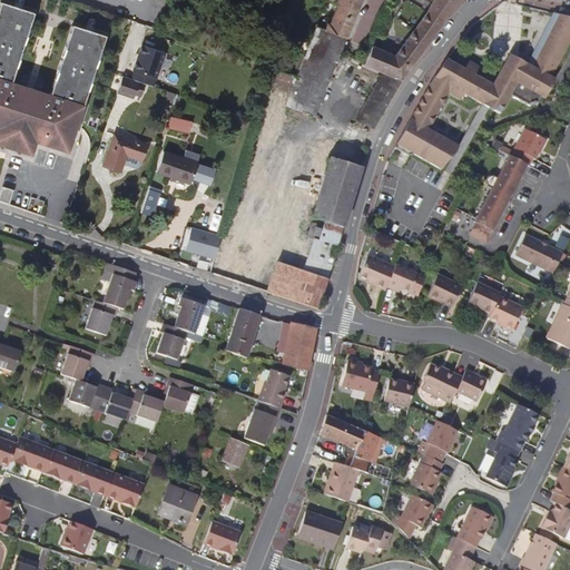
[(362,0),(336,0),(335,3),(337,6),(325,30),(316,27),(311,40),(341,51),(345,38),(346,39),(362,0)]
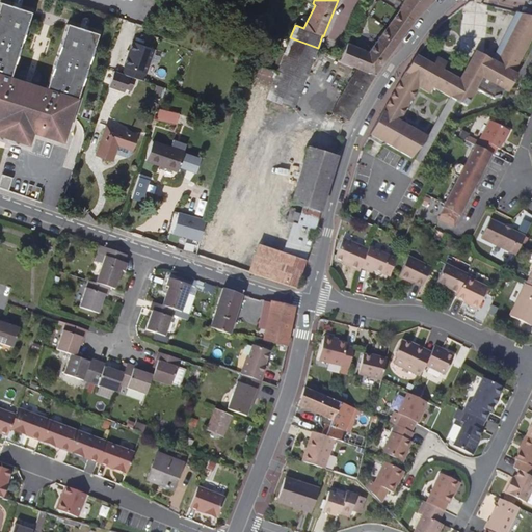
[(434,0),(403,0),(398,10),(369,51),(347,43),(340,60),(340,61),(356,69),(374,75),(386,60),(410,26),(414,21),(419,16),(434,0)]
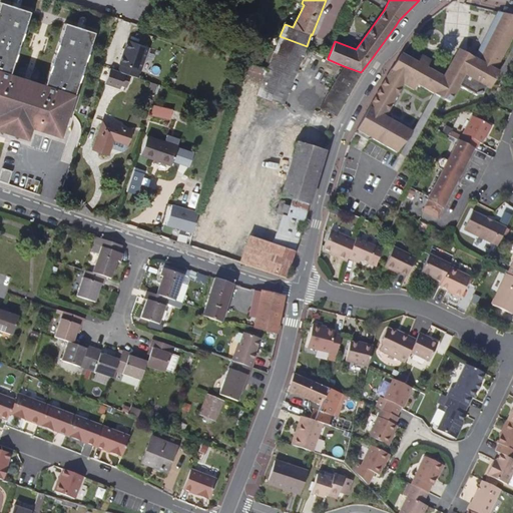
[(94,33),(82,29),(77,28),(65,24),(44,86),(10,75),(30,12),(19,9),(13,7),(0,2),(0,130),(27,140),(31,128),(60,137),(94,33)]
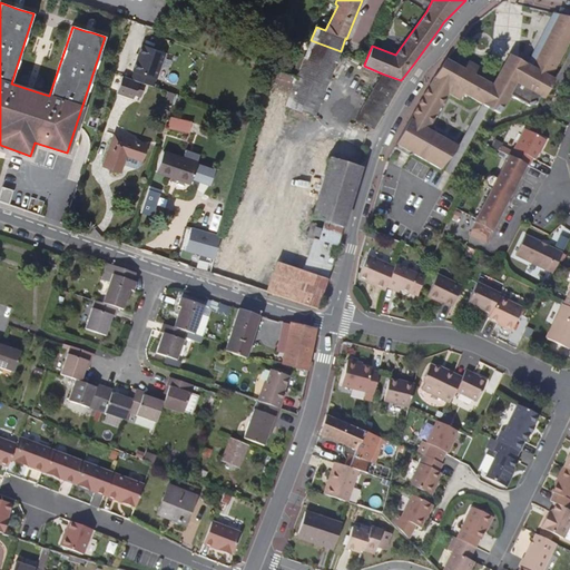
[(404,129),(394,147),(410,155),(415,154),(442,169),(444,166),(455,153),(459,146),(429,129),(449,92),(461,100),(465,94),(482,105),(489,108),(500,114),(510,95),(530,106),(536,105),(540,97),(544,99),(553,82),(554,80),(551,78),(553,72),(569,39),(569,17),(558,15),(553,13),(528,65),(522,61),(519,68),(507,61),(493,85),(475,75),(479,67),(470,61),(465,69),(448,59),(413,112),(410,119),(404,129)]
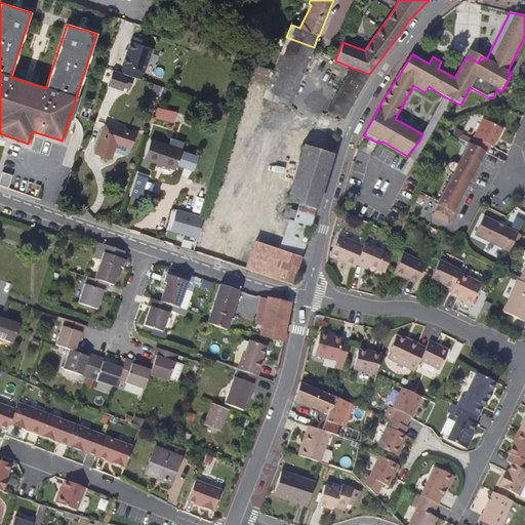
[(272,72),(245,62),(243,75),(268,84),(266,88),(257,86),(252,98),(260,102),(263,95),(290,106),(314,47),(286,37),(272,72)]
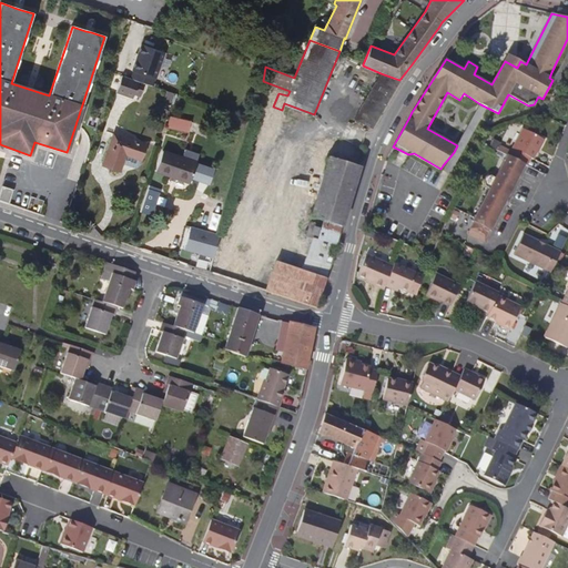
[(153,85),(162,59),(139,50),(135,60),(130,77),(153,85)]
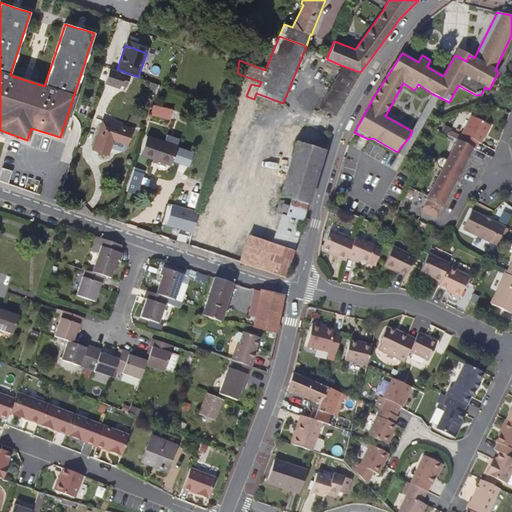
[(458,49),(455,55),(466,61),(469,55),(458,49)]
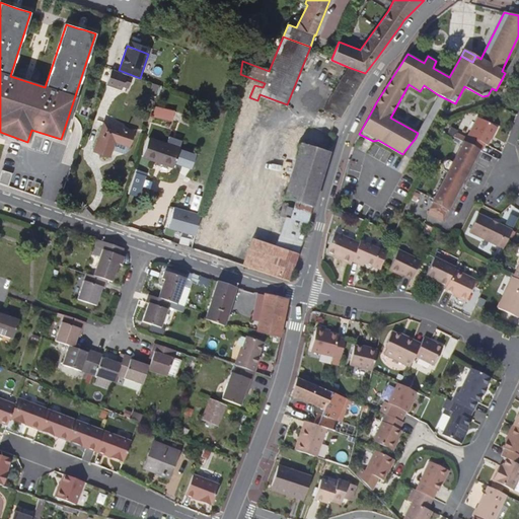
[(340,118),(365,73),(348,67),(322,109),(340,118)]
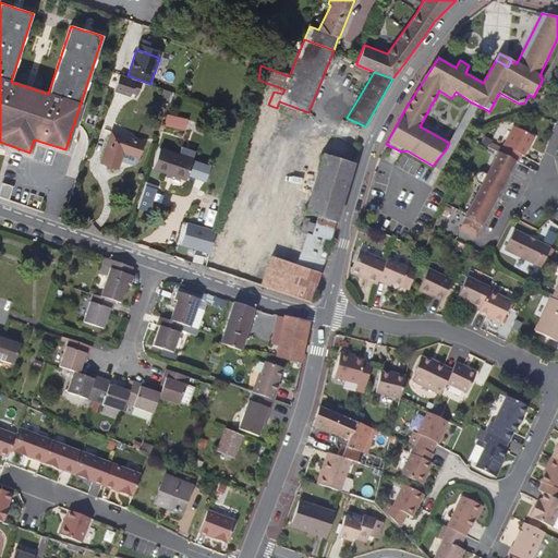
[(118,81),(113,95),(135,101),(136,100),(140,88),(118,81)]
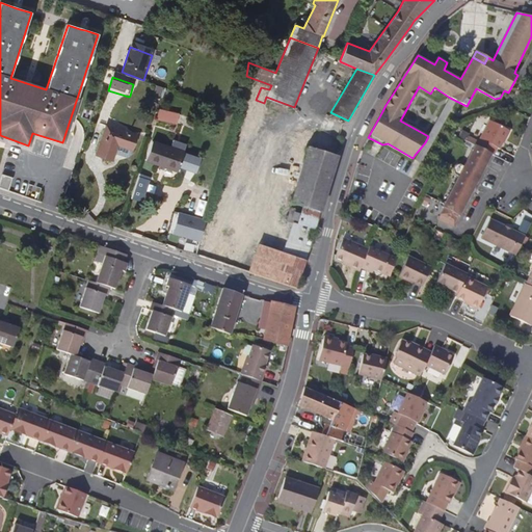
[(138,86),(133,84),(130,96),(134,98),(138,86)]
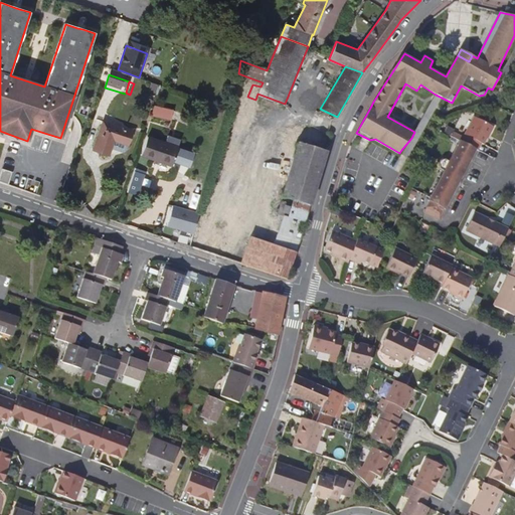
[(125,94),(105,88),(103,95),(122,102),(125,94)]
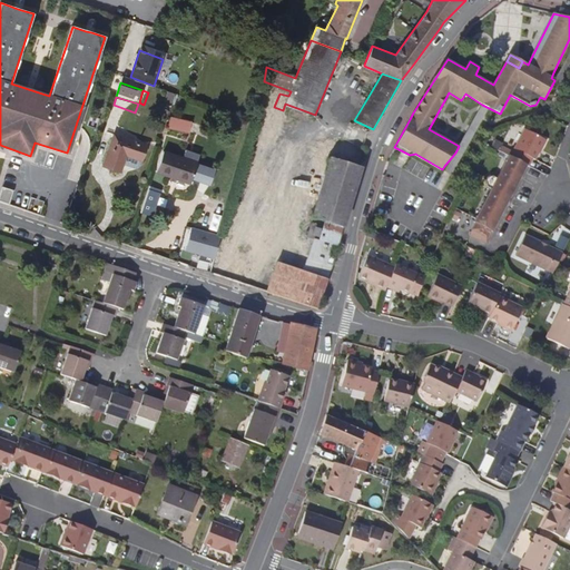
[(489,108),(482,105),(459,146),(455,153),(445,170),(452,174),(483,119),(484,115),(489,108)]
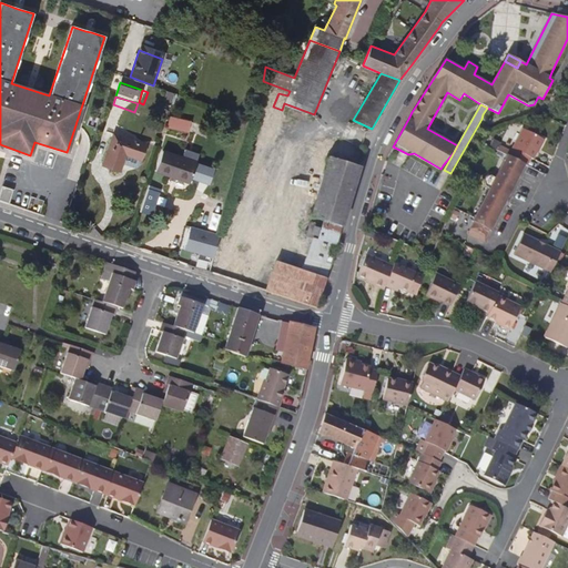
[(186,137),(191,125),(171,119),(168,131),(186,137)]
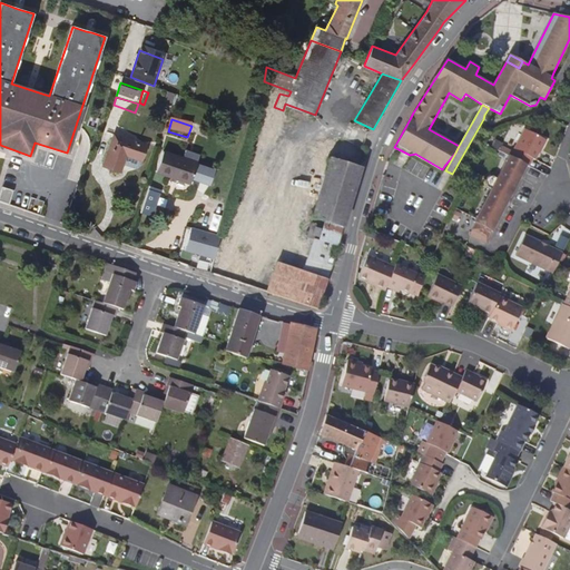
[(534,160),(543,141),(524,130),(512,153),(510,157),(527,166),(528,166),(531,159),(534,160)]
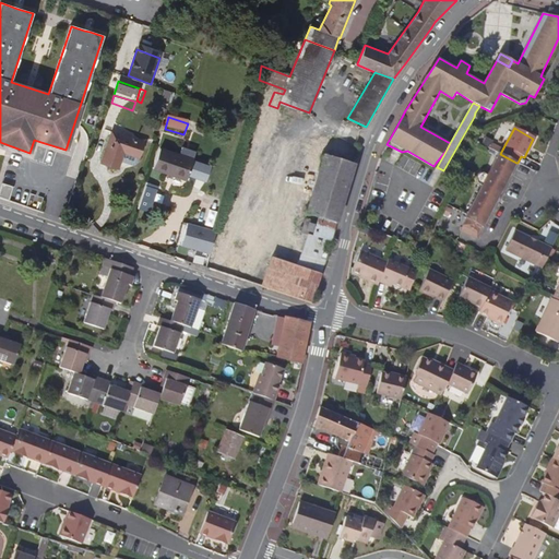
[(139,158),(144,143),(111,131),(100,162),(118,168),(123,153),(139,158)]
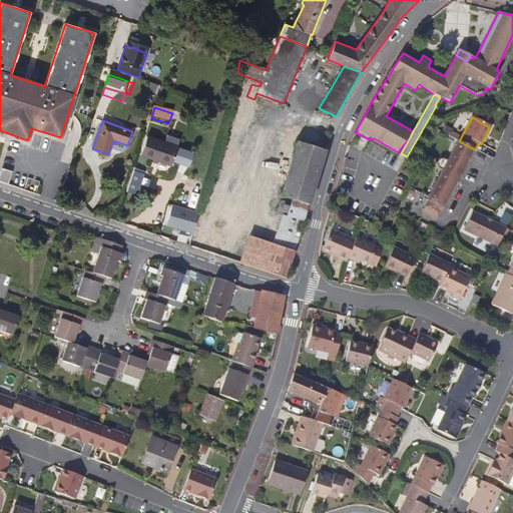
[(451,132),(449,136),(457,140),(459,141),(461,137),(451,132)]
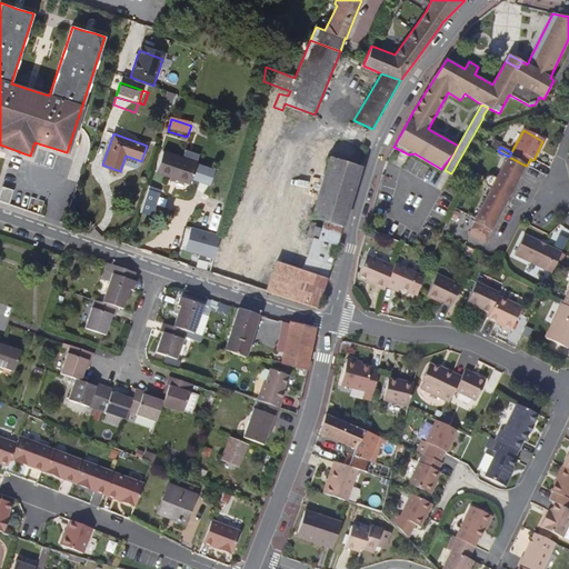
[(188,182),(199,155),(185,150),(182,157),(163,150),(157,171),(188,182)]
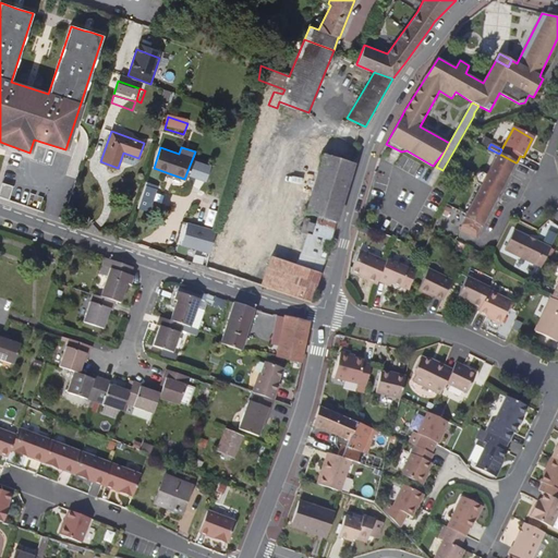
[(516,162),(497,153),(485,174),(480,172),(475,173),(473,179),(474,184),(472,189),(476,191),(463,217),(463,218),(458,230),(476,239),(516,162)]
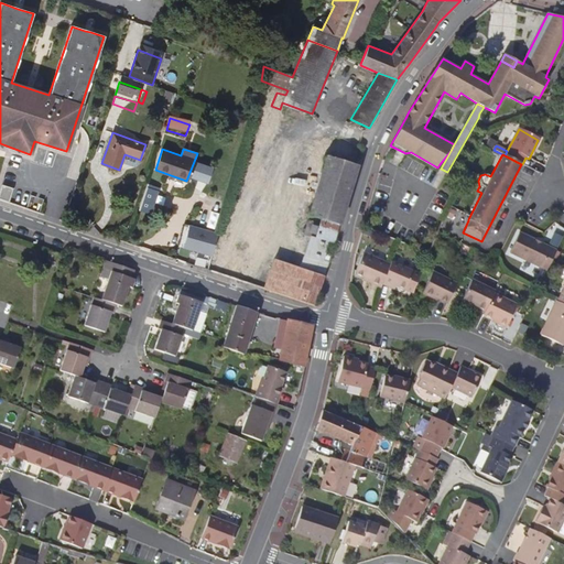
[(339,223),(357,167),(354,167),(327,159),(325,159),(308,214),(321,217),(318,227),(311,226),(308,234),(315,236),(314,238),(311,237),(299,268),(220,241),(210,271),(314,306),(328,262),(334,243),(339,223)]
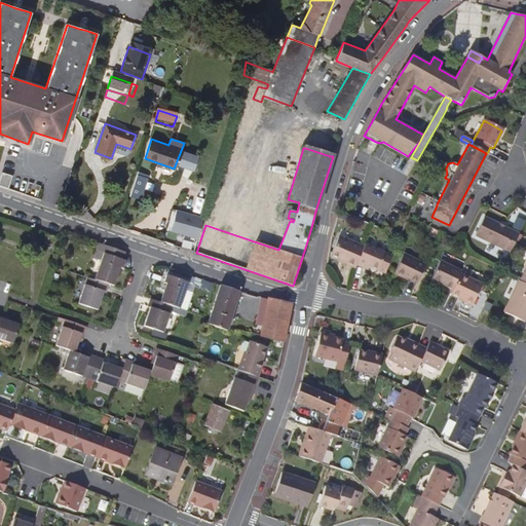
[(193,166),(197,154),(182,150),(179,162),(193,166)]
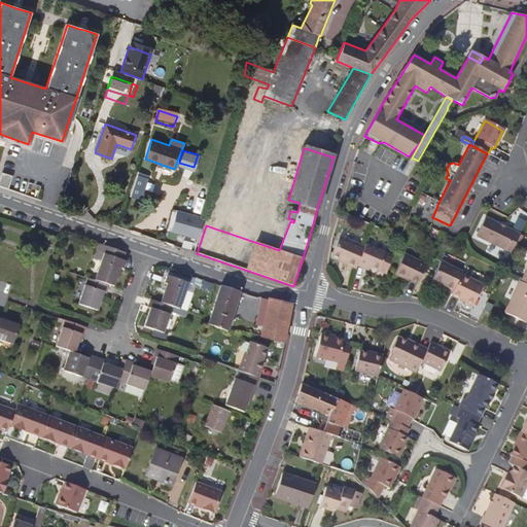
[(132,196),(142,199),(149,174),(138,171),(132,196)]
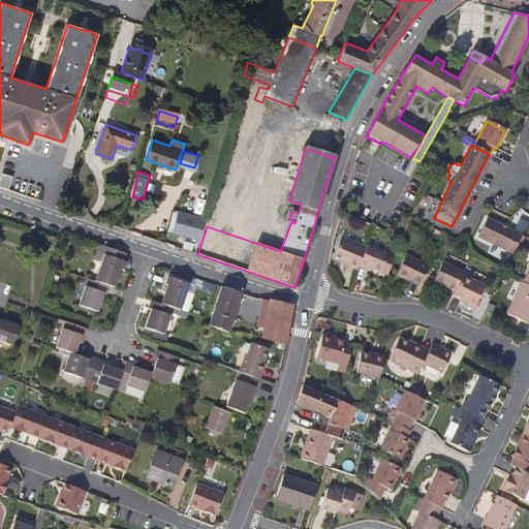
[(0,180),(0,188),(7,191),(9,186),(2,184),(3,180),(10,182),(12,178),(2,175),(0,180)]
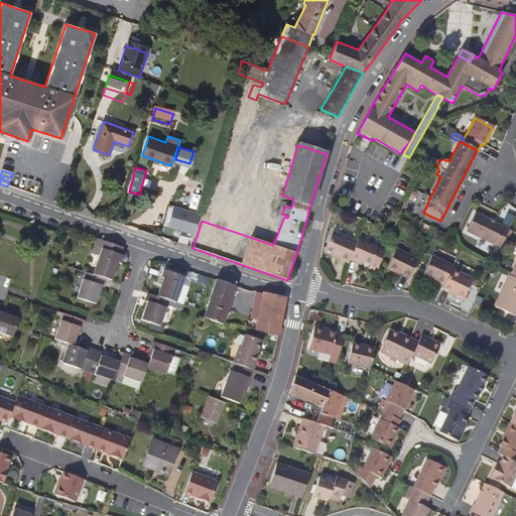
[(190,245),(199,218),(172,211),(164,237),(190,245)]
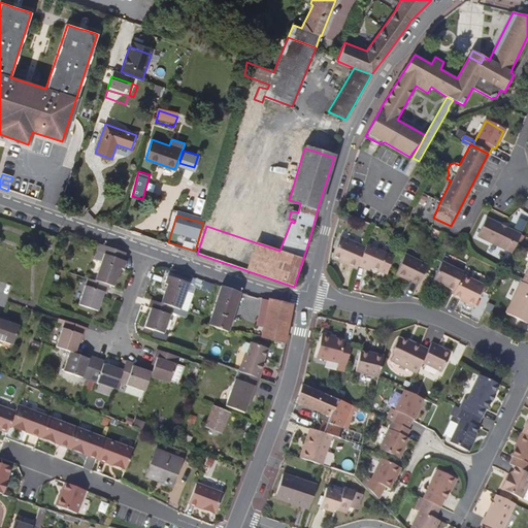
[(515,227),(522,231),(527,220),(520,217),(515,227)]
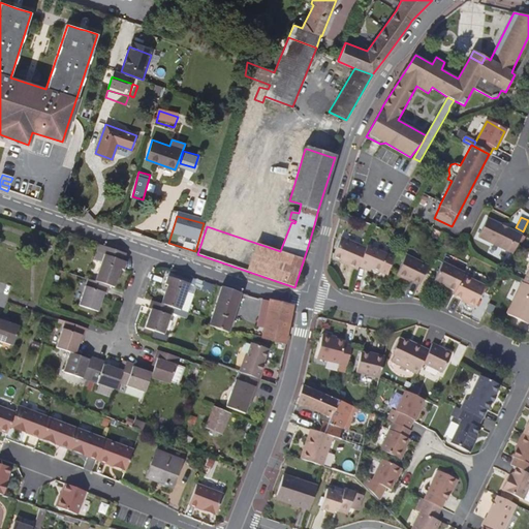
[(514,253),(520,241),(522,235),(488,218),(479,237),(514,253)]
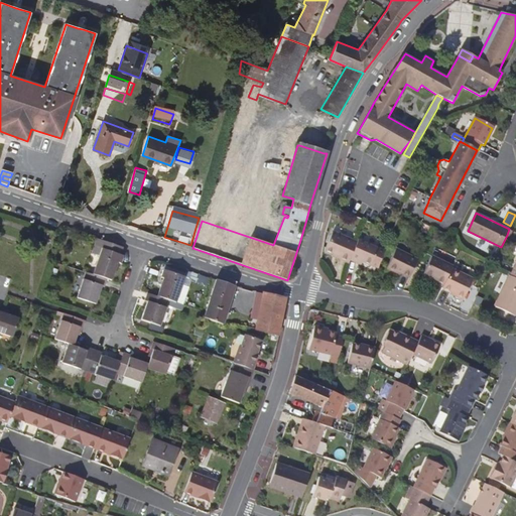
[(50,240),(53,233),(45,230),(42,238),(50,240)]
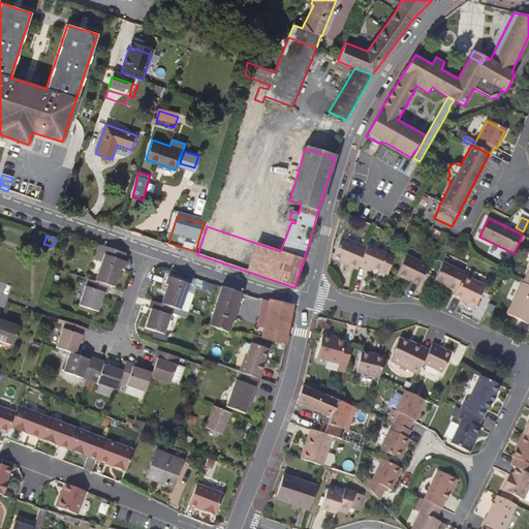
[(367,247),(342,236),(334,255),(342,258),(347,261),(346,263),(359,269),(360,263),(367,247)]
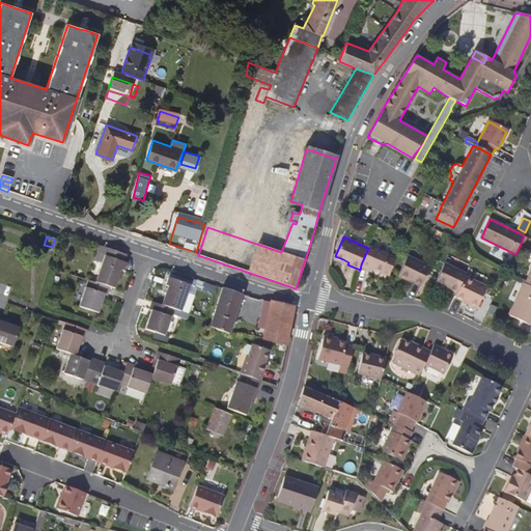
[(369,245),(368,248),(361,264),(360,266),(368,269),(369,266),(383,272),(390,254),(369,245)]
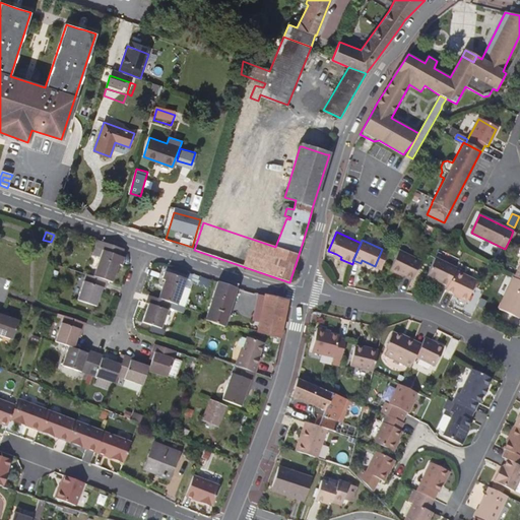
[(92,276),(109,281),(113,283),(113,282),(119,265),(122,265),(125,258),(122,257),(125,250),(99,241),(93,254),(100,256),(92,276)]
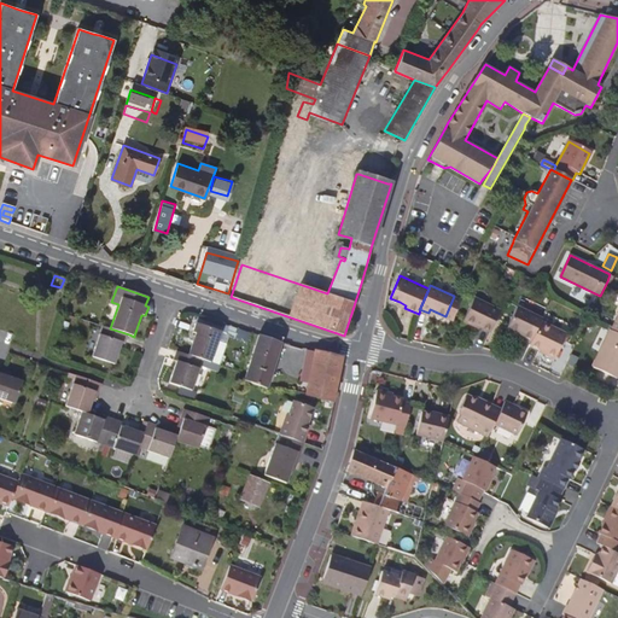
[(518,307),(507,328),(532,339),(542,320),(543,319),(548,308),(523,296),(518,307)]
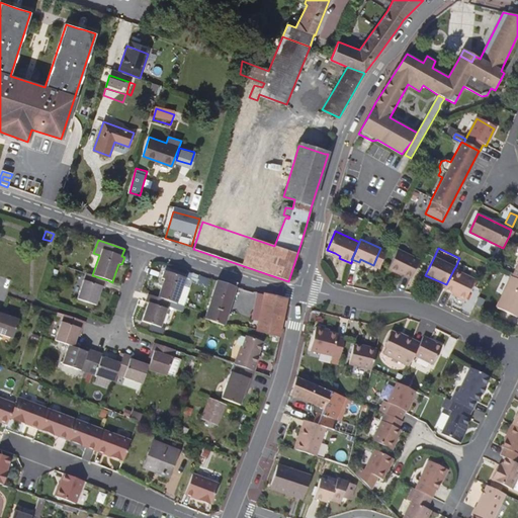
[(412,278),(420,260),(399,249),(390,270),(399,274),(400,272),(412,278)]
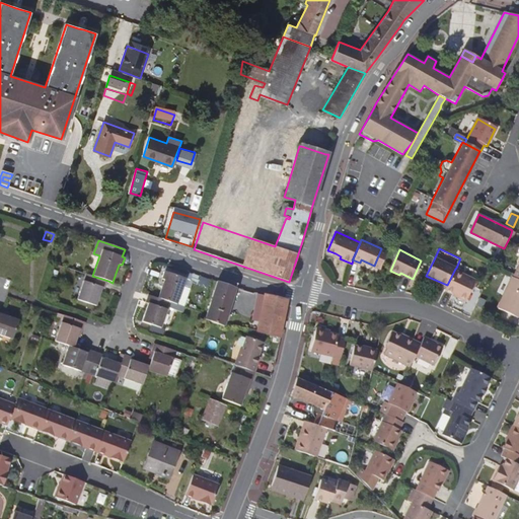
[(447,285),(446,288),(458,294),(458,296),(466,300),(476,280),(455,269),(447,285)]
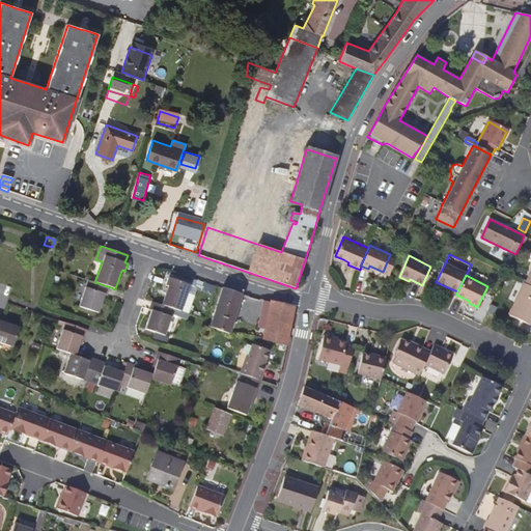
[(174,309),(182,312),(191,285),(168,277),(165,285),(168,286),(162,305),(174,309)]
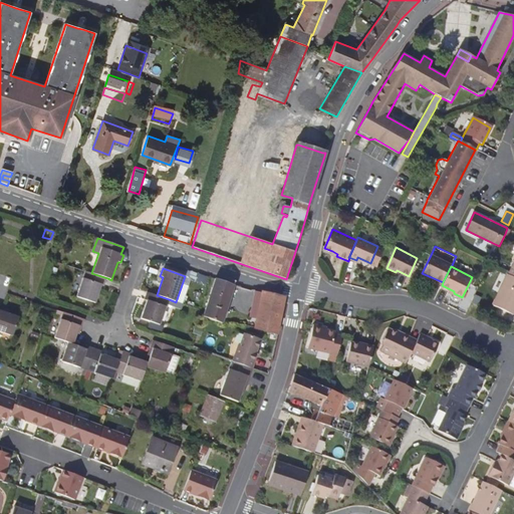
[(91,273),(85,271),(76,297),(95,303),(102,284),(104,285),(107,278),(91,273)]
